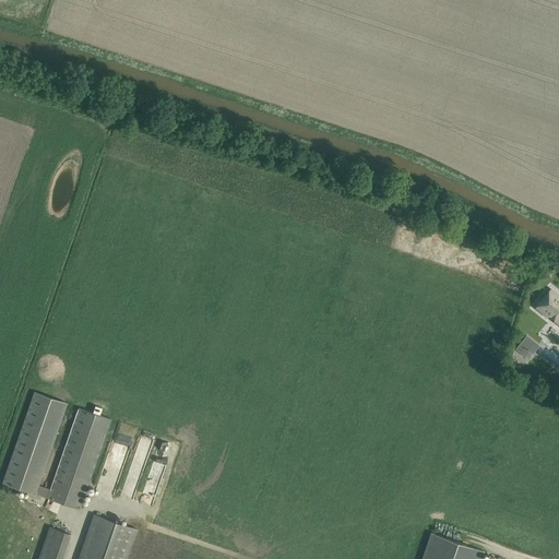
[(557,324),(557,325),(558,326),(558,296),(550,289),(535,309),(548,319),(549,318),(557,324)]
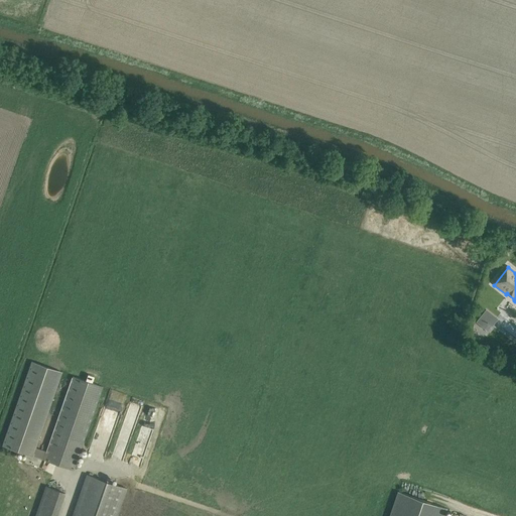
[(481,317),(476,323),(485,330),(489,324),(481,317)]
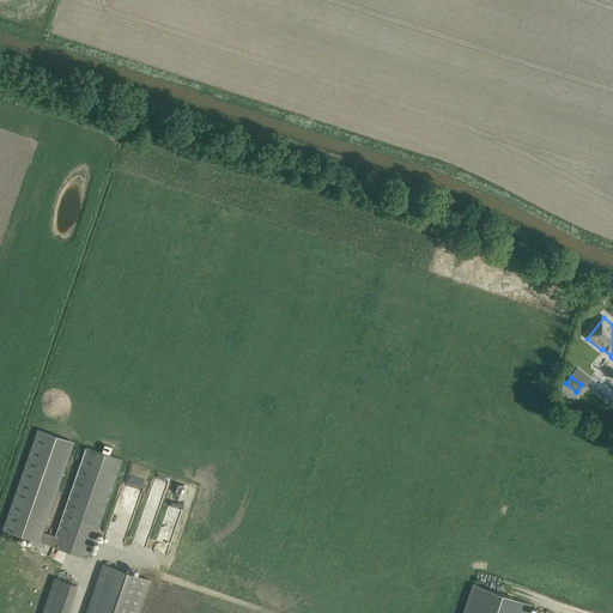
[(2,529),(52,546),(87,558),(122,460),(86,447),(55,536),(42,532),(73,442),(37,430),(2,529)]
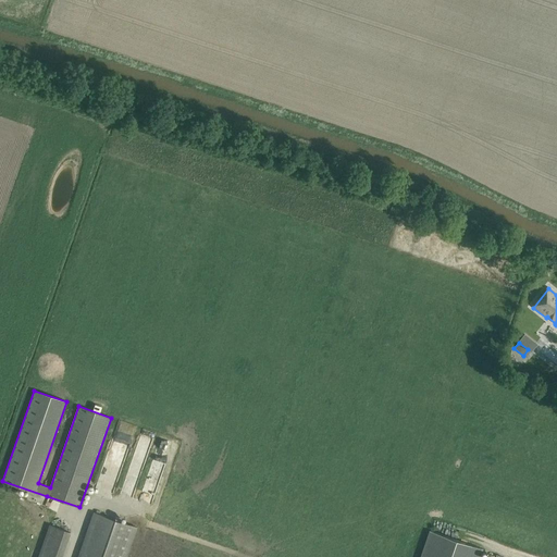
[(163,438),(160,452),(171,454),(174,441),(163,438)]
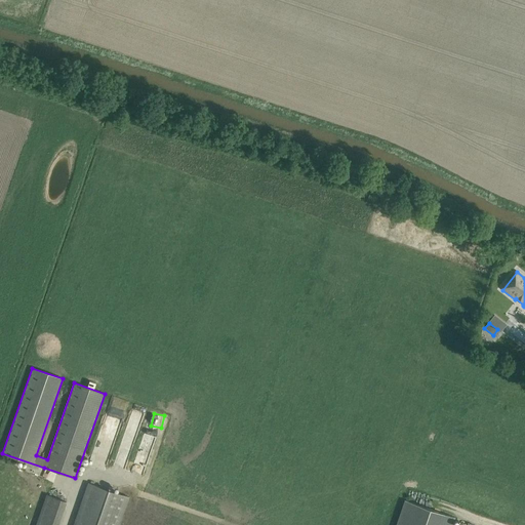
[(88,483),(73,524),(118,524),(128,496),(88,483)]
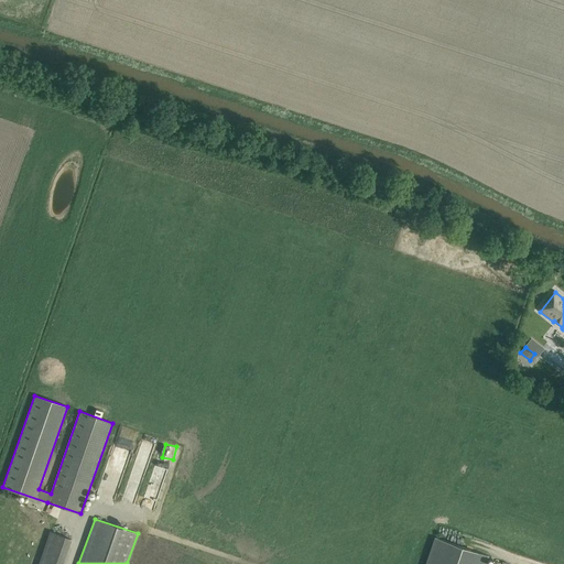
[(62,563),(71,539),(50,532),(39,563),(62,563)]
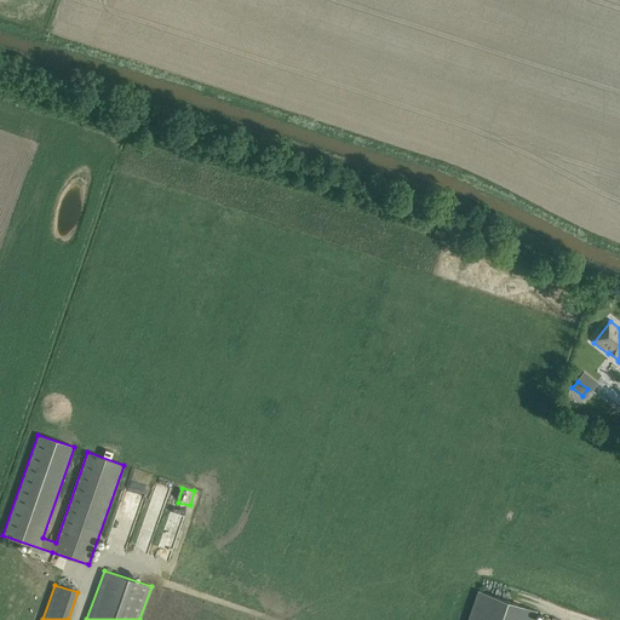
[(538,619),(535,619),(538,612),(478,591),(468,619),(538,619)]
